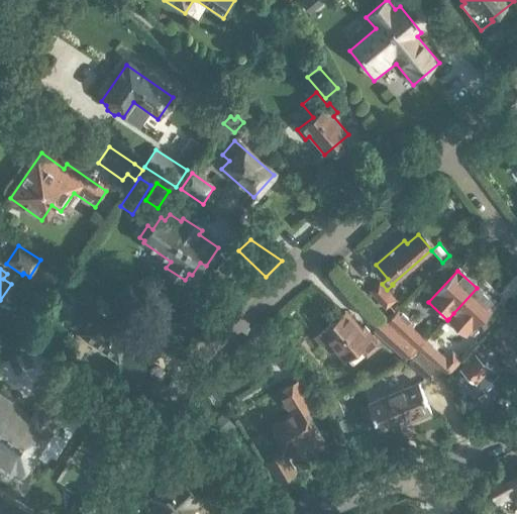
[(101,294),(77,278),(67,294),(90,310),(101,294)]
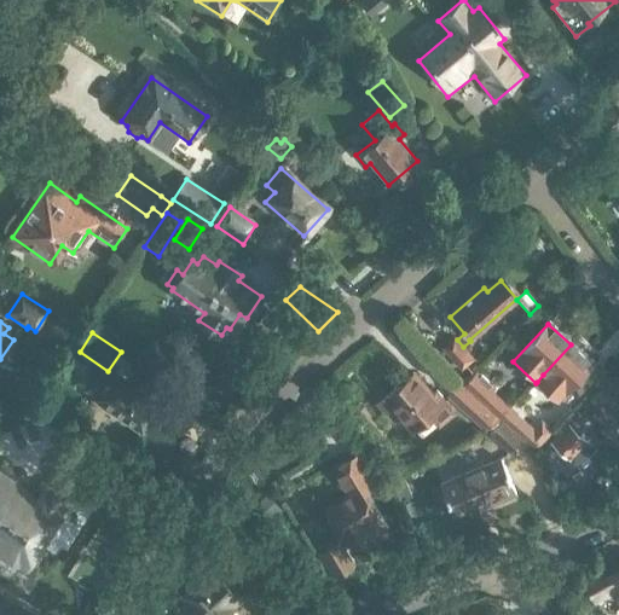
[(457,340),(455,337),(440,349),(461,373),(475,360),(463,347),(457,340)]
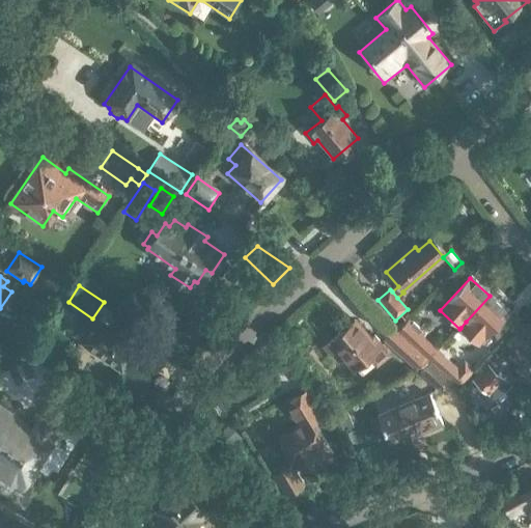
[(459,329),(478,345),(508,313),(490,296),(459,329)]
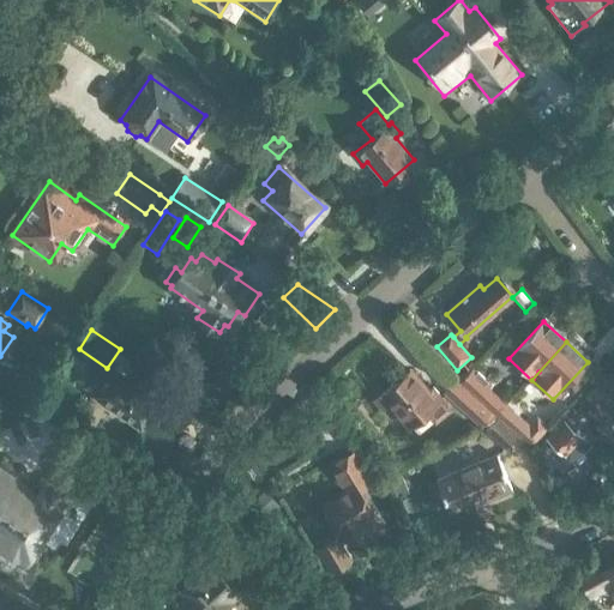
[(100,364),(83,388),(92,394),(90,398),(142,434),(163,403),(112,367),(109,372),(100,364)]
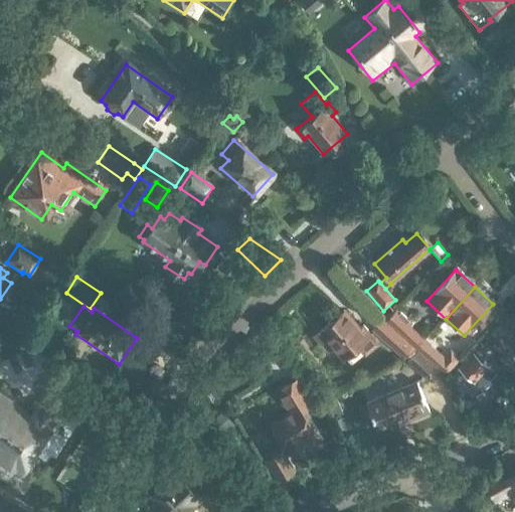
[(415,350),(424,341),(411,328),(413,326),(396,310),(385,322),(415,350)]
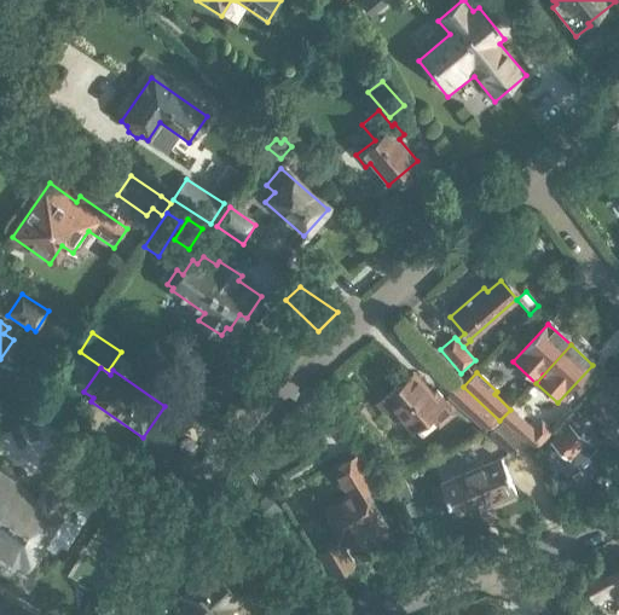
[(431,399),(412,377),(377,406),(386,417),(394,410),(412,431),(429,418),(439,430),(456,415),(438,393),(435,394),(431,399)]
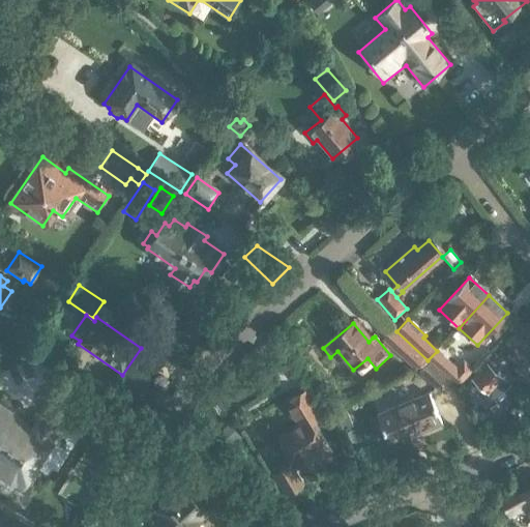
[(508,333),(502,341),(505,344),(504,345),(511,350),(503,359),(520,375),(521,373),(523,376),(522,377),(529,384),(529,383),(529,329),(524,323),(512,337),(508,333)]
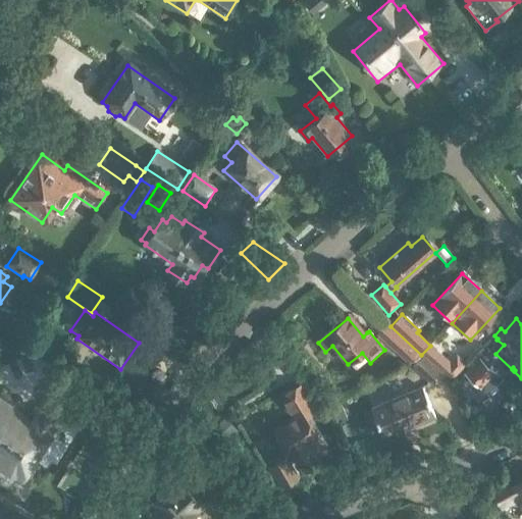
[(421,355),(390,326),(387,324),(376,335),(407,365),(423,356),(421,355)]
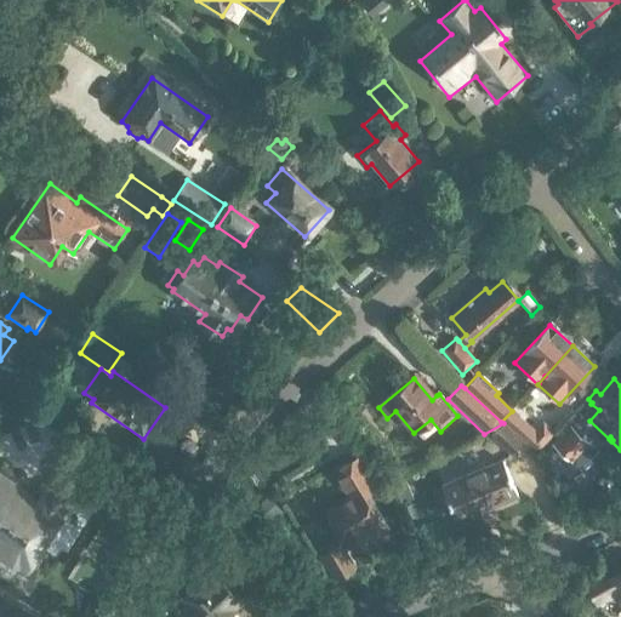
[(512,411),(501,422),(503,423),(503,424),(524,443),(537,453),(554,434),(543,423),(535,432),(512,411)]
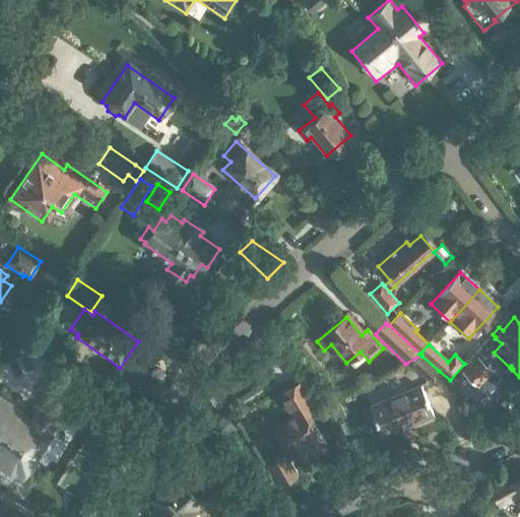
[(439,371),(421,356),(410,367),(429,383),(439,371)]
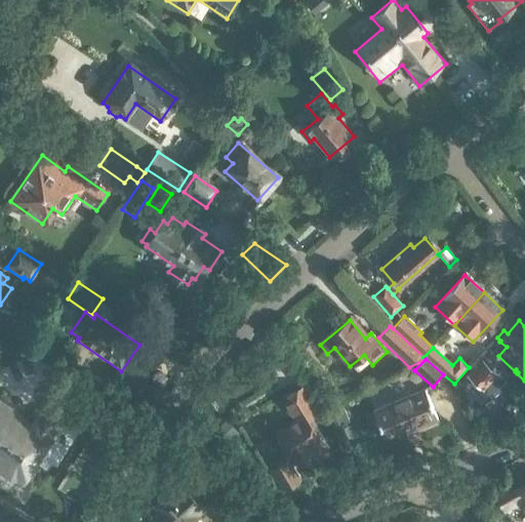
[(482,361),(462,384),(478,398),(497,375),(482,361)]
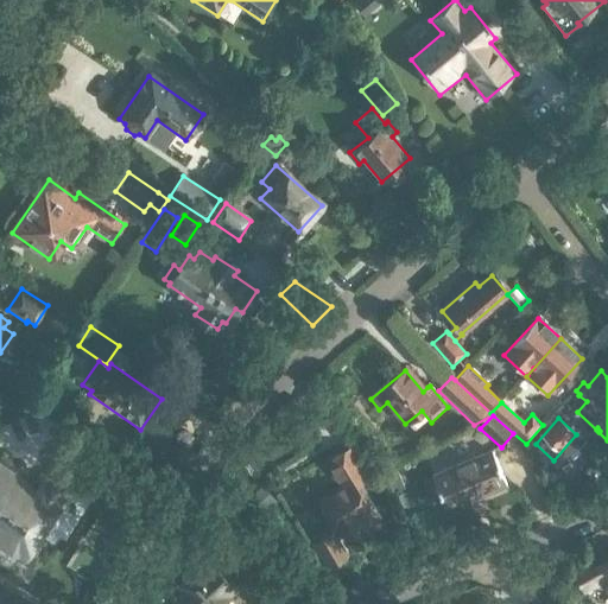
[(372,477),(354,447),(327,464),(341,489),(318,502),(337,535),(358,523),(365,535),(381,526),(358,485),(372,477)]
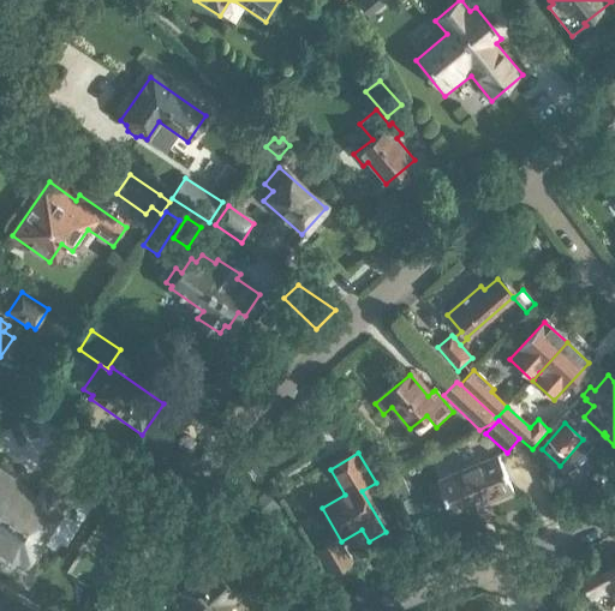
[(436,481),(451,515),(475,505),(476,509),(513,495),(497,456),(436,481)]
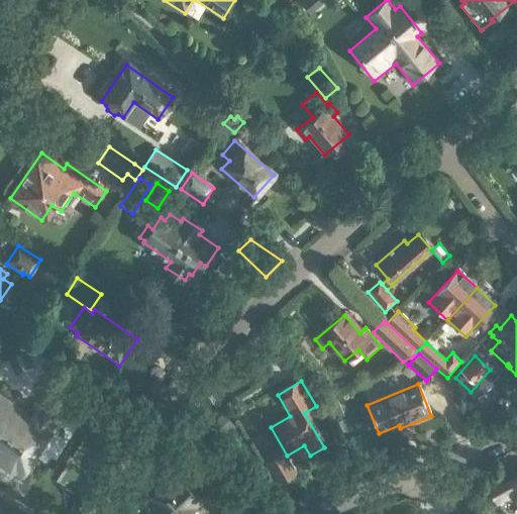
[(17,405),(0,394),(0,459),(22,474),(57,417),(37,406),(29,418),(15,409),(17,405)]
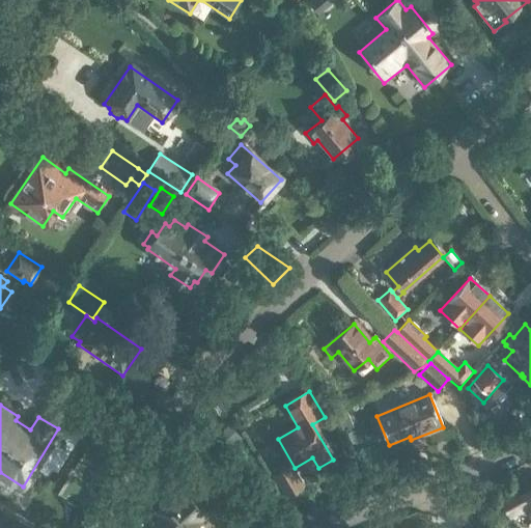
[(217,419),(222,416),(217,408),(212,411),(217,419)]
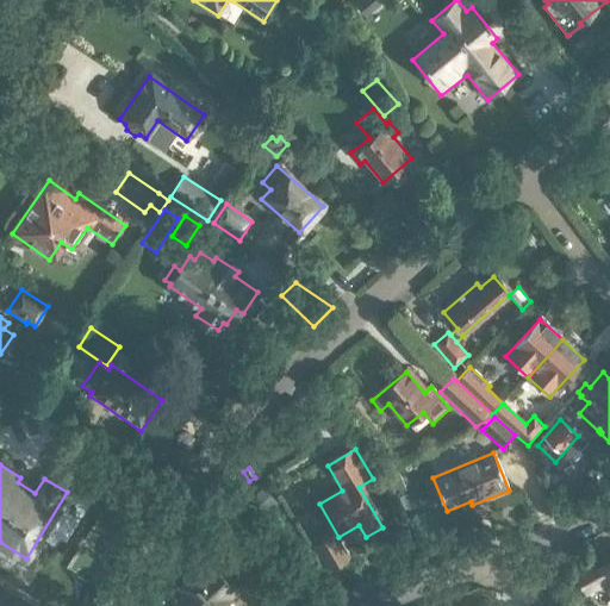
[(394,495),(403,492),(405,487),(399,473),(387,478),(394,495)]
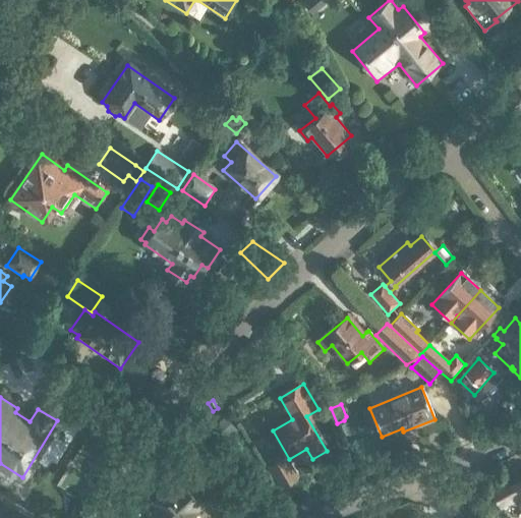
[(225,419),(219,425),(230,437),(237,430),(225,419)]
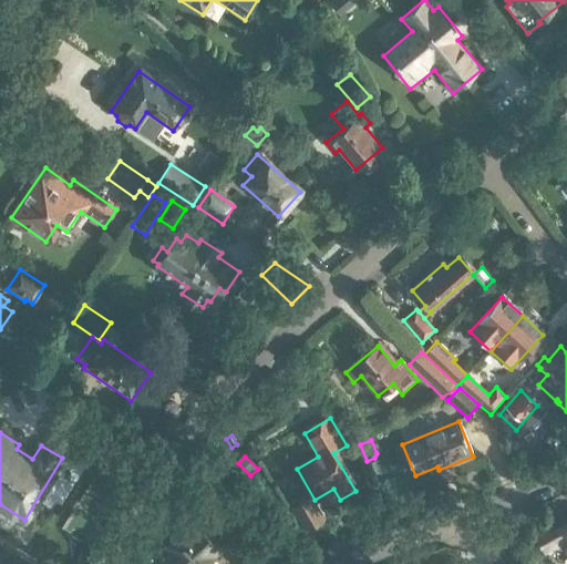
[(308,530),(323,521),(309,499),(295,508),(308,530)]
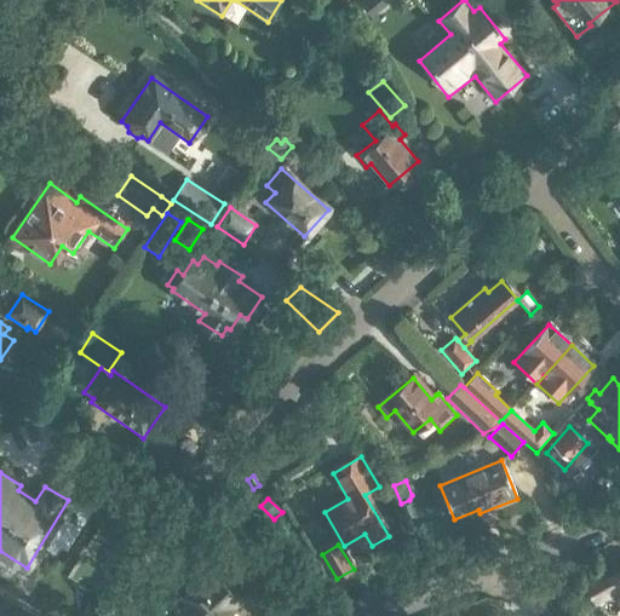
[(619,569),(585,591),(591,602),(612,591),(619,604),(619,569)]
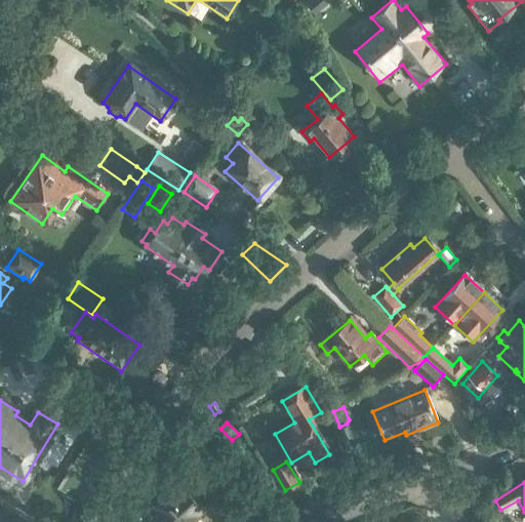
[(187,491),(179,484),(148,513),(156,521),(191,521),(211,504),(194,485),(187,491)]
